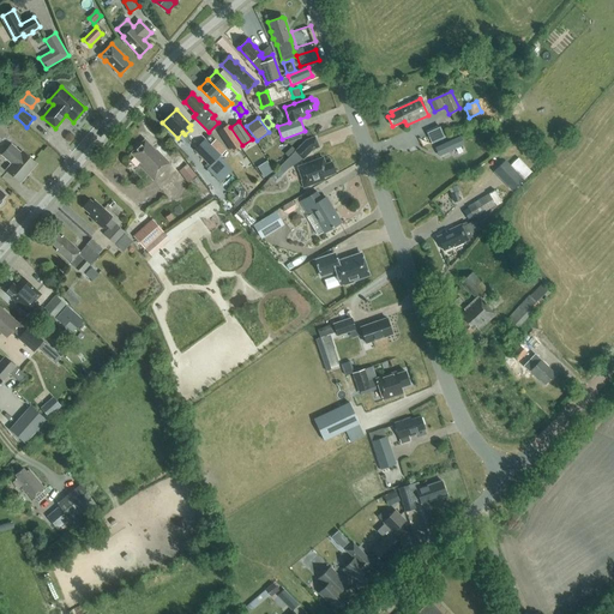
[(242,145),(230,127),(228,125),(217,132),(232,152),(241,145),(242,146),(242,145)]
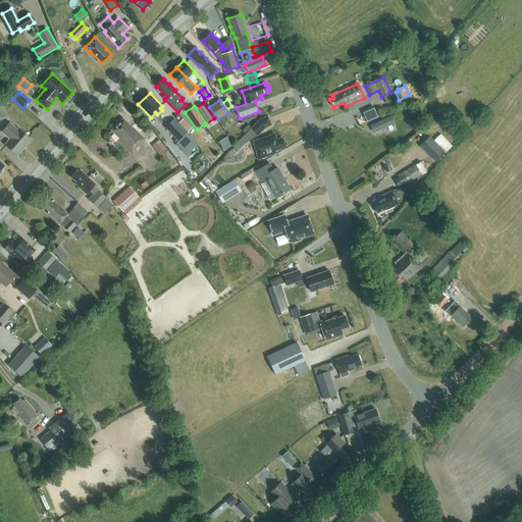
[(369,121),(380,116),(375,106),(364,112),(369,121)]
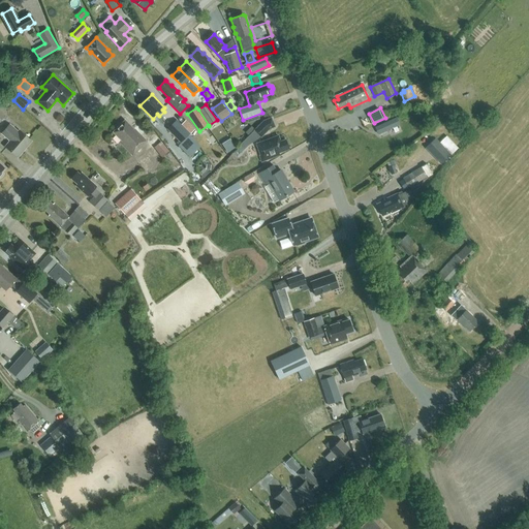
[(275,127),(271,118),(263,121),(254,130),(248,135),(240,145),(244,149),(249,145),(261,136),(269,129),(275,127)]
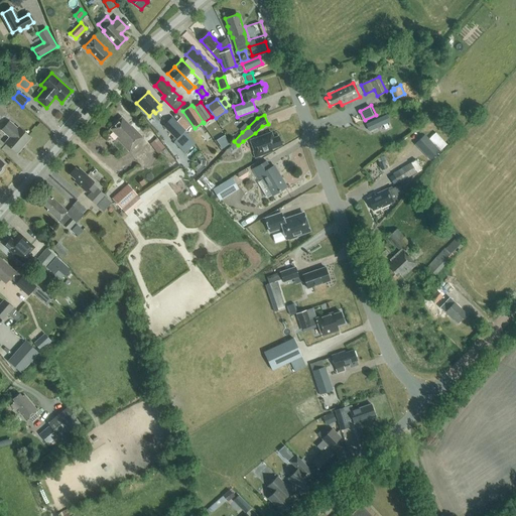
[(387,115),(366,124),(370,131),(390,122),(387,115)]
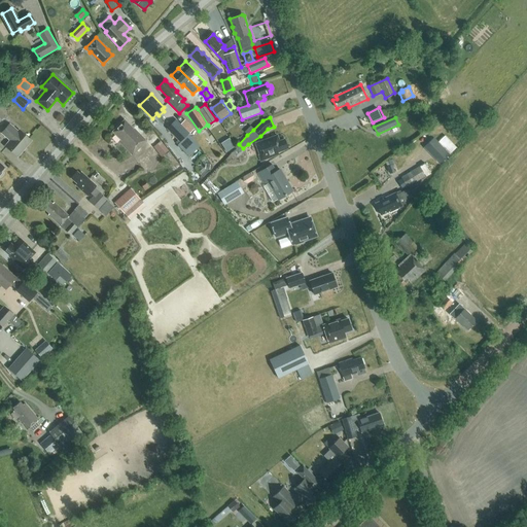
[(132,155),(146,142),(125,119),(112,132),(120,140),(119,142),(132,155)]
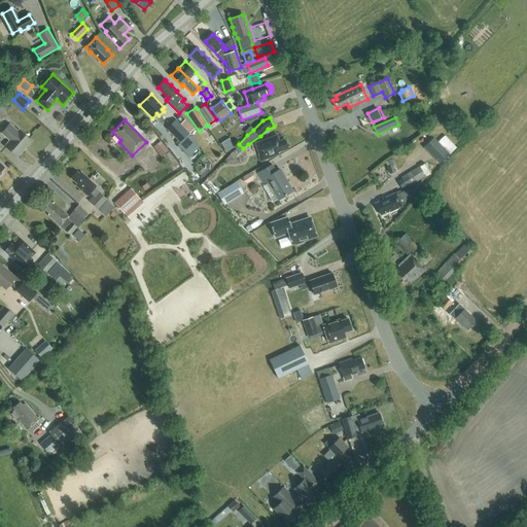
[(200,146),(188,135),(189,133),(176,119),(167,128),(178,140),(176,142),(183,150),(189,156),(200,146)]
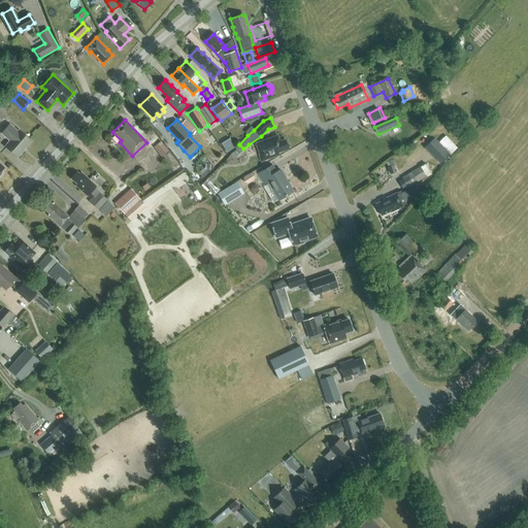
[(19,130),(19,131),(9,124),(1,133),(9,140),(5,146),(18,158),(32,141),(19,130)]
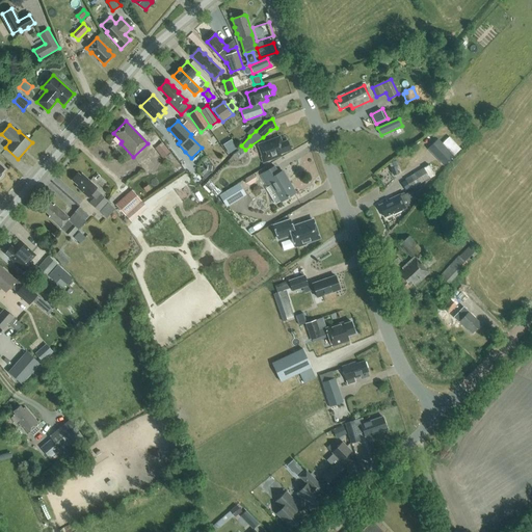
[(452,153),(460,148),(452,135),(445,140),(452,153)]
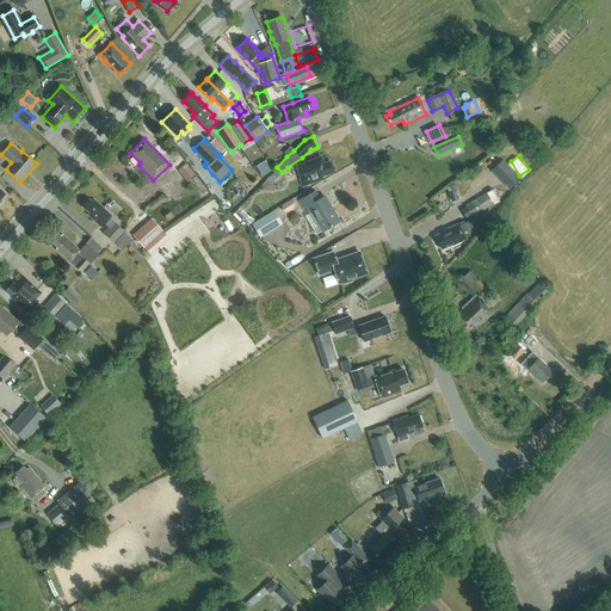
[(323,164),(321,156),(296,166),(301,179),(300,179),(302,187),(323,179),(322,177),(334,172),(329,161),(323,164)]
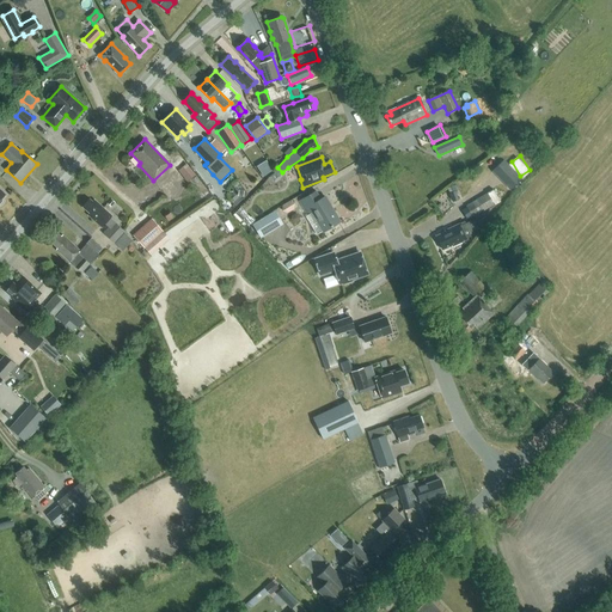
[(273,171),(265,160),(257,166),(264,177),(273,171)]
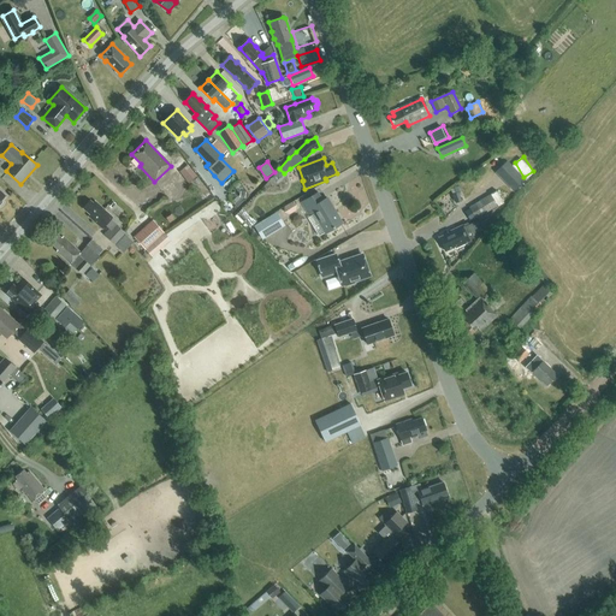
[(495,172),(513,193),(526,181),(507,161),(495,172)]
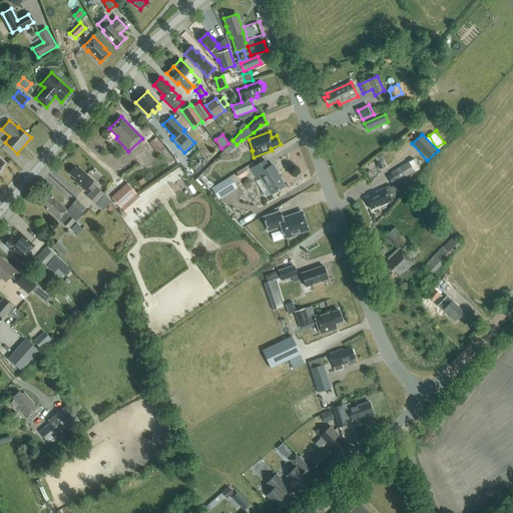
[(148,142),(156,151),(163,146),(155,136),(148,142)]
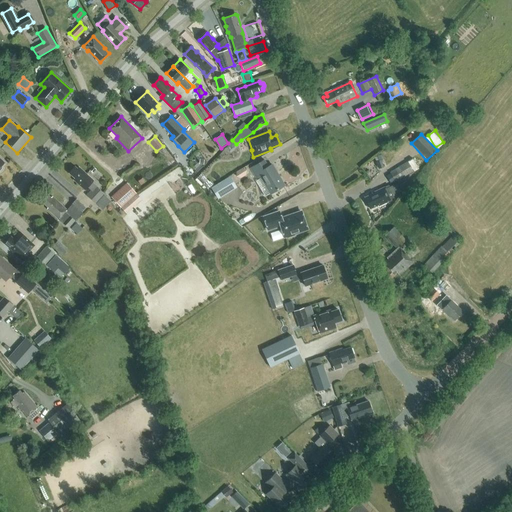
[(390,172),(395,182),(413,171),(414,172),(419,169),(412,158),(390,172)]
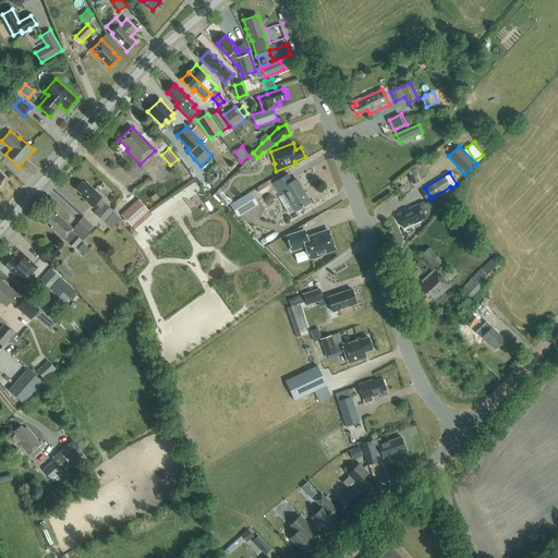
[(288,174),(274,183),(281,196),(291,214),(295,211),(310,202),(296,180),(292,182),(288,174)]
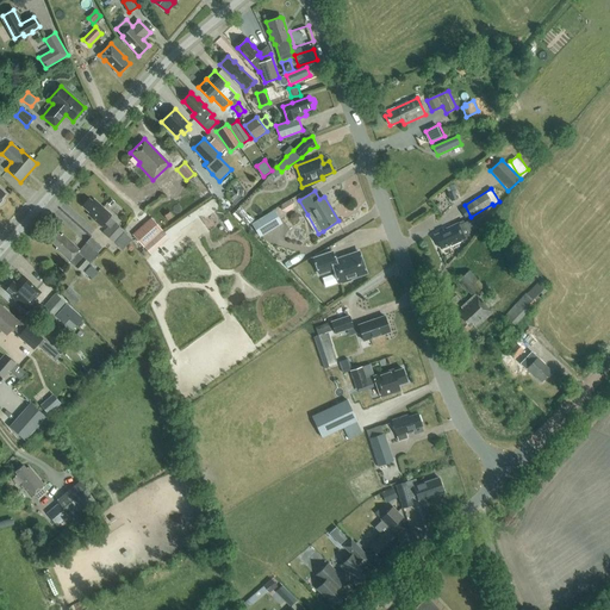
[(114,243),(125,231),(110,218),(112,216),(94,199),(92,201),(89,199),(82,206),(89,213),(88,215),(101,226),(105,223),(109,226),(103,232),(114,243)]
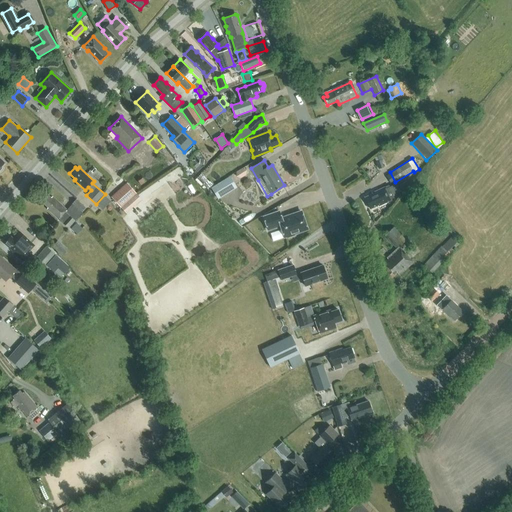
[(236,172),(236,177),(240,179),(246,175),(246,170),(242,168),(236,172)]
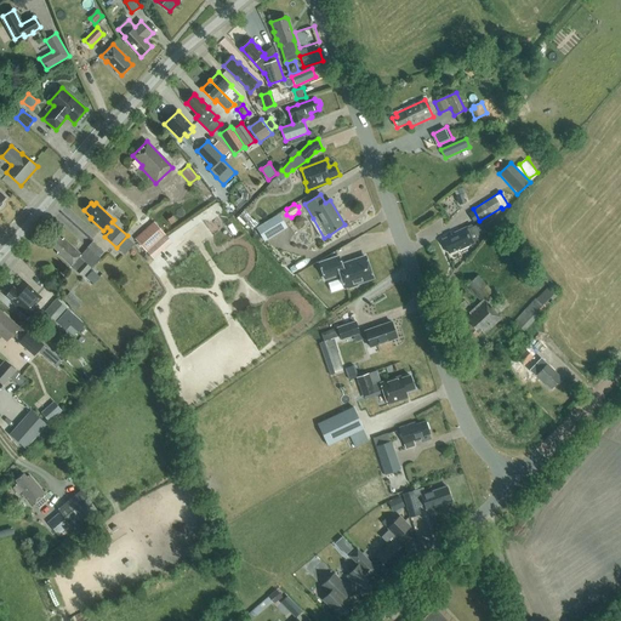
[(240,217),(254,227),(258,221),(245,211),(240,217)]
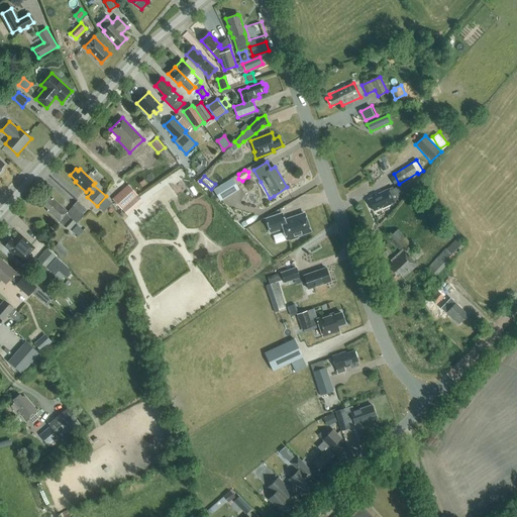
[(237,188),(231,179),(224,183),(230,192),(237,188)]
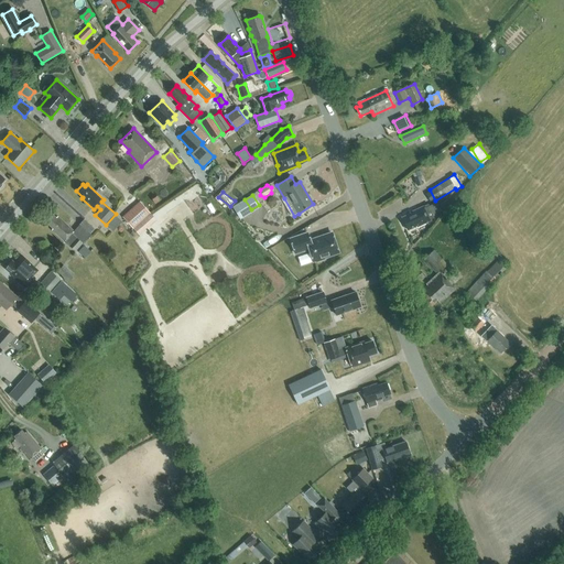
[(448,199),(445,195),(437,199),(440,204),(448,199)]
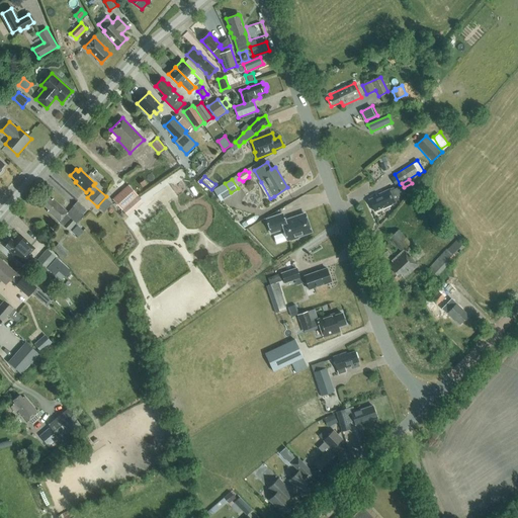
[(127,185),(112,199),(122,210),(138,196),(127,185)]
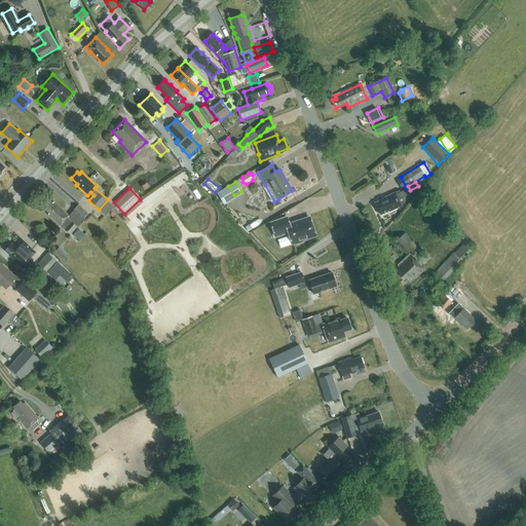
[(401,204),(404,203),(403,200),(411,196),(407,189),(400,192),(400,190),(382,198),(382,200),(375,203),(379,214),(387,211),(387,212),(402,205),(401,204)]
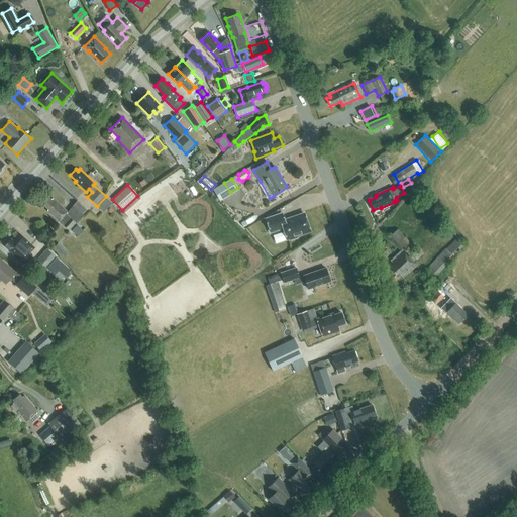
[(59,222),(60,221),(68,212),(53,198),(52,200),(48,198),(42,204),(48,210),(47,211),(59,222)]
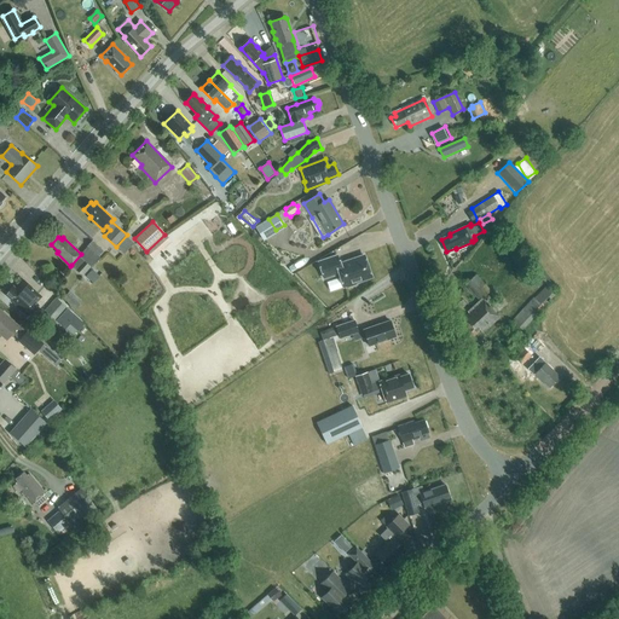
[(87,247),(98,258),(103,252),(92,241),(87,247)]
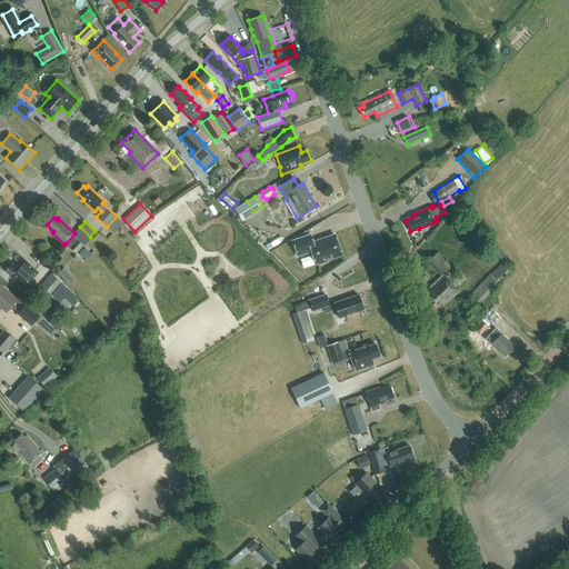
[(91,237),(90,237),(80,227),(75,233),(66,243),(76,253),(91,237)]
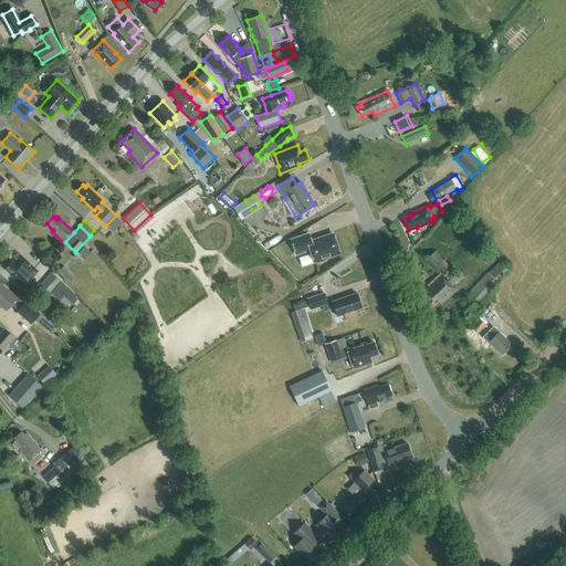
[(333,233),(311,241),(308,234),(292,240),(296,254),(311,250),(314,262),(316,262),(317,263),(326,260),(325,259),(339,253),(333,233)]
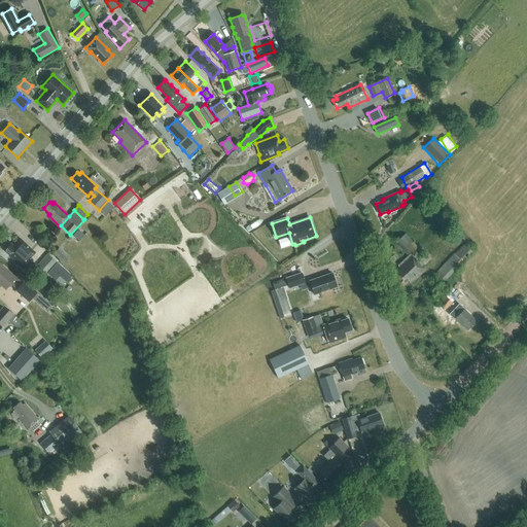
[(75,236),(80,240),(85,233),(80,229),(75,236)]
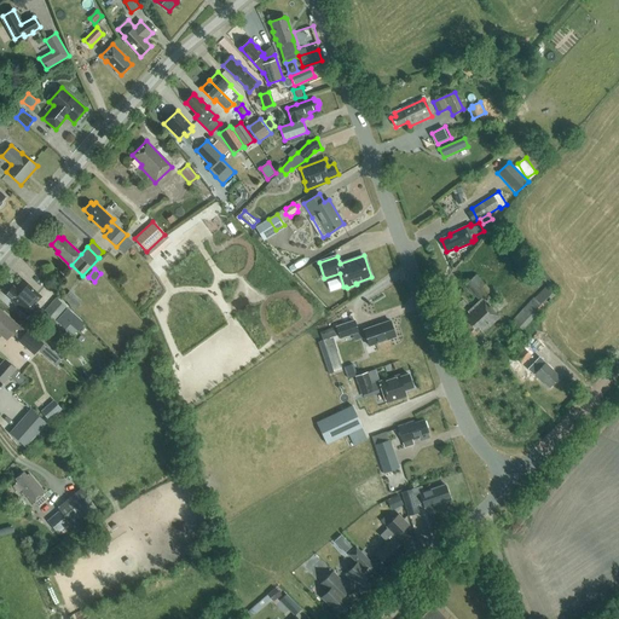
[(464,284),(479,300),(467,312),(468,312),(462,318),(460,320),(467,328),(463,331),(470,339),(480,330),(482,333),(498,317),(481,299),(490,290),(475,275),(464,284)]
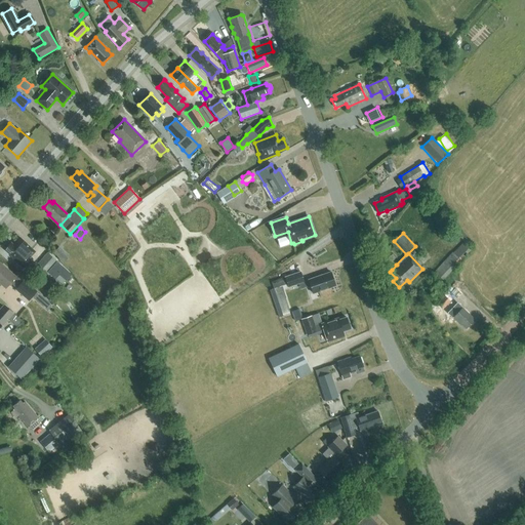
[(36,251),(27,244),(21,238),(14,245),(11,243),(5,249),(13,256),(12,258),(24,269),(32,259),(31,257),(36,251)]
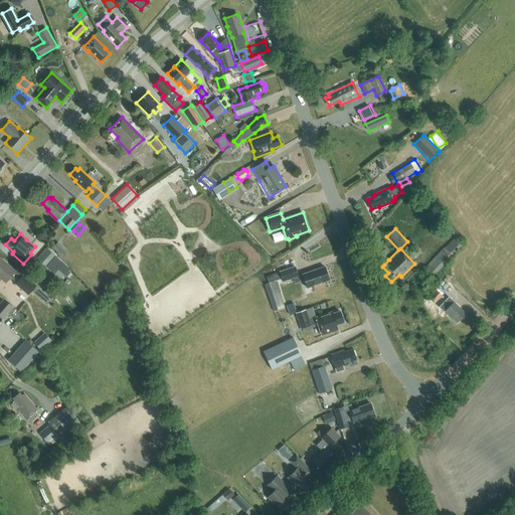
[(434,275),(463,244),(455,237),(444,248),(443,248),(425,267),(434,275)]
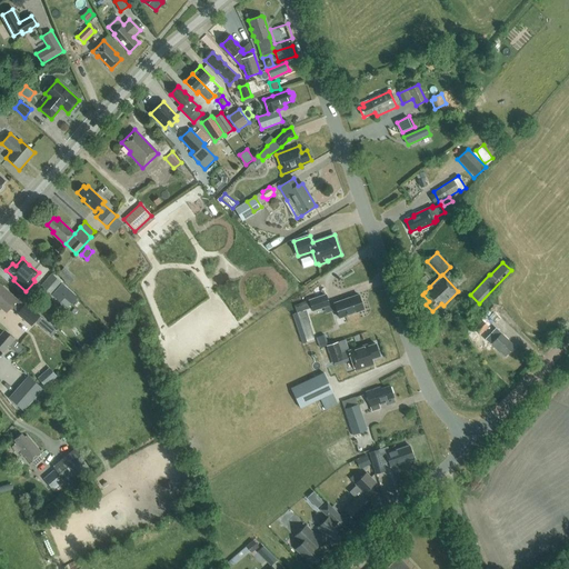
[(66,285),(67,283),(71,279),(62,269),(57,275),(66,285)]
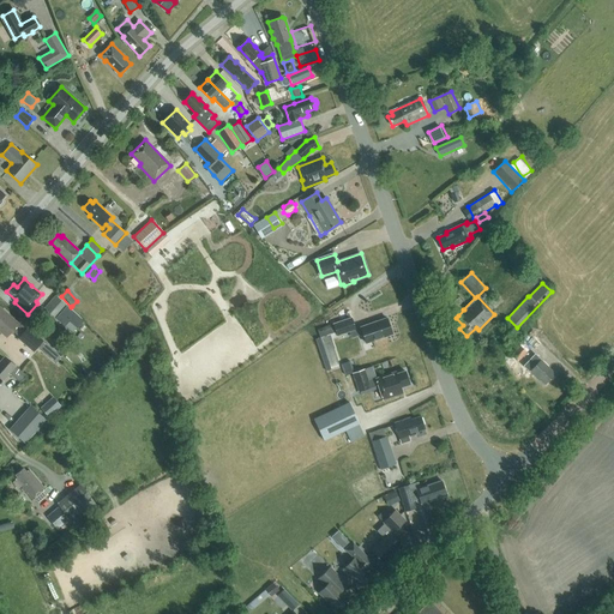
[(65,307),(67,306),(55,295),(44,308),(55,318),(56,317),(60,320),(68,311),(65,307)]
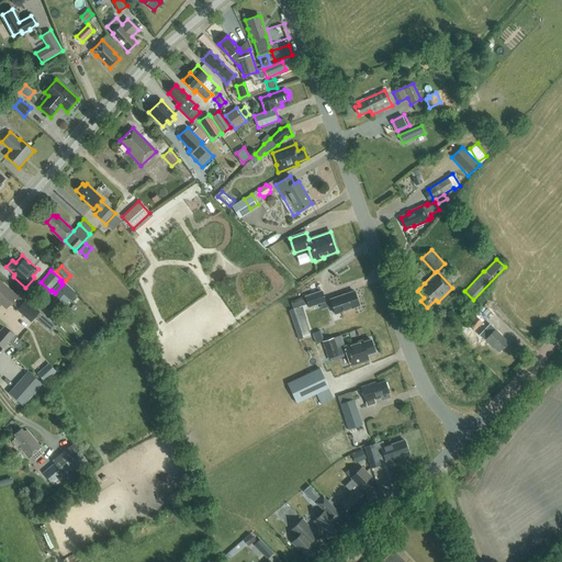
[(412,280),(416,285),(420,281),(416,277),(412,280)]
